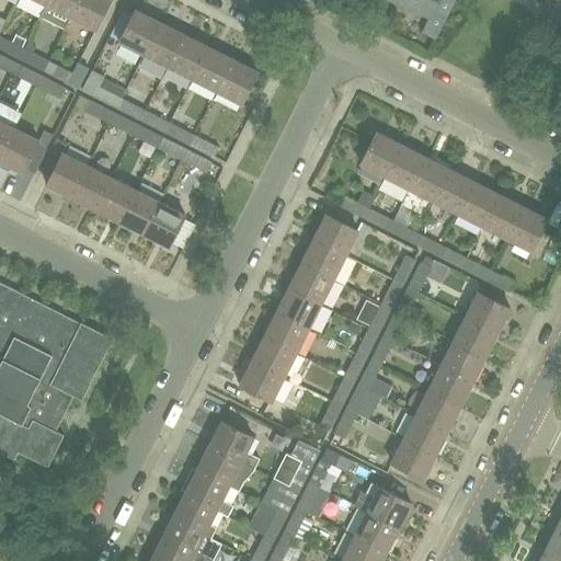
[(65,29),(71,16),(79,0),(48,0),(46,4),(41,16),(65,29)]
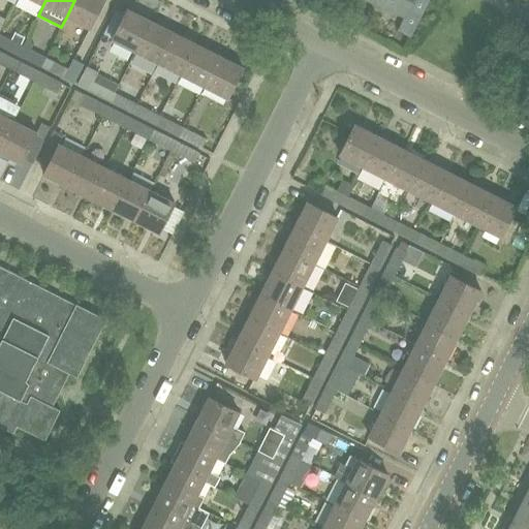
[(90,28),(103,0),(74,0),(67,16),(90,28)]
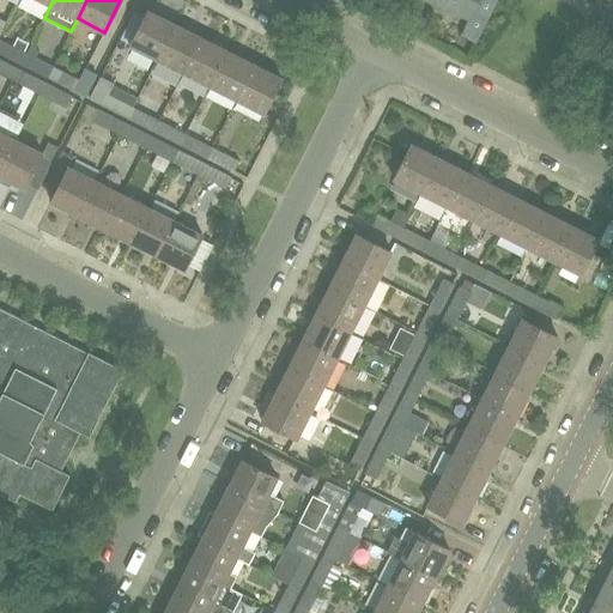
[(472,13),(479,0),(434,0),(469,18),(460,36),(475,44),(487,22),(472,13)]
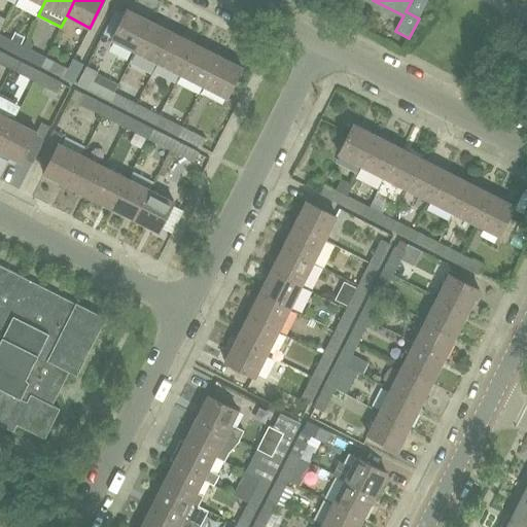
[(135,50),(150,21),(127,9),(111,39),(135,50)]
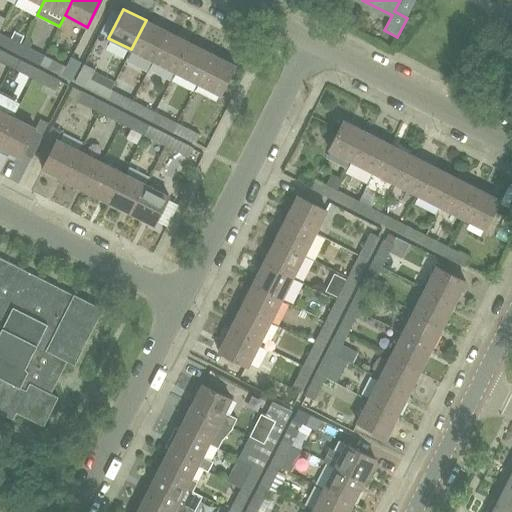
[(153,60),(168,31),(146,20),(131,49),(153,60)]
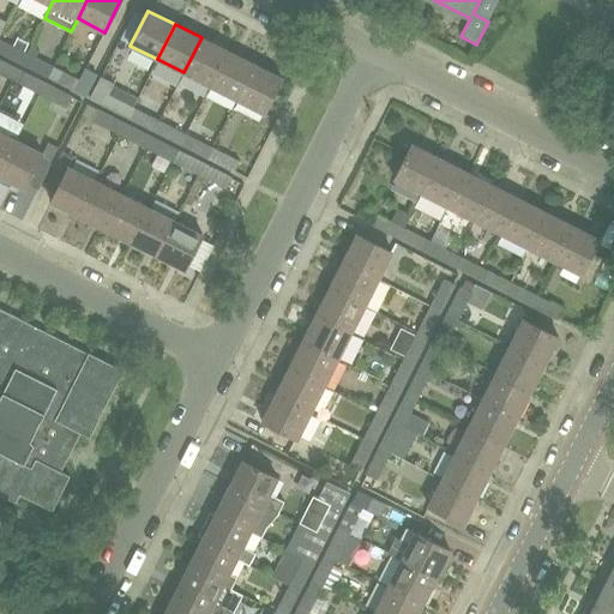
[(210,86),(228,52),(202,37),(184,72),(210,86)]
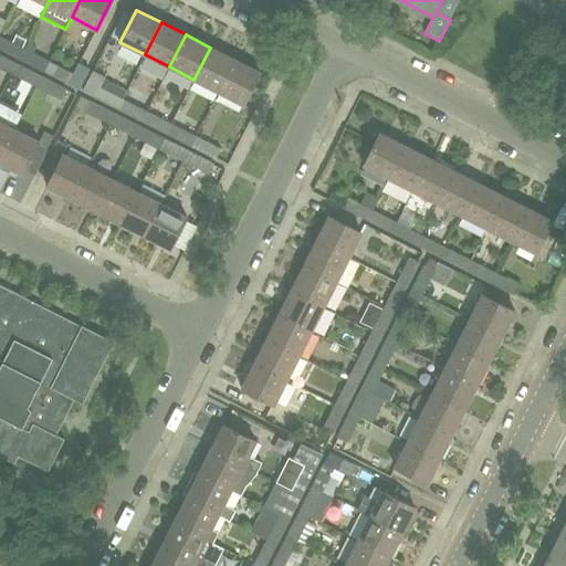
[(24,50),(0,37),(0,49),(20,59),(24,50)]
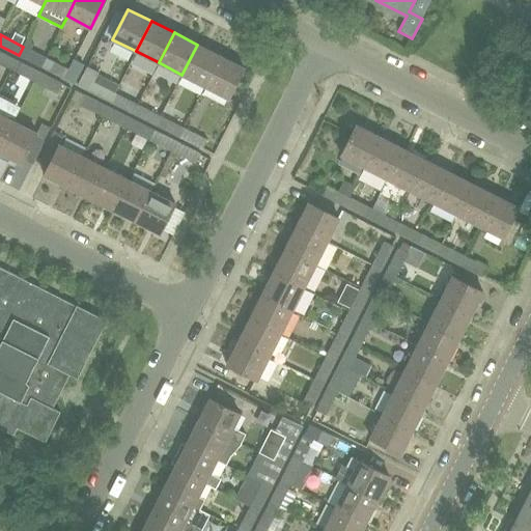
[(204,86),(220,56),(197,45),(182,75),(204,86)]
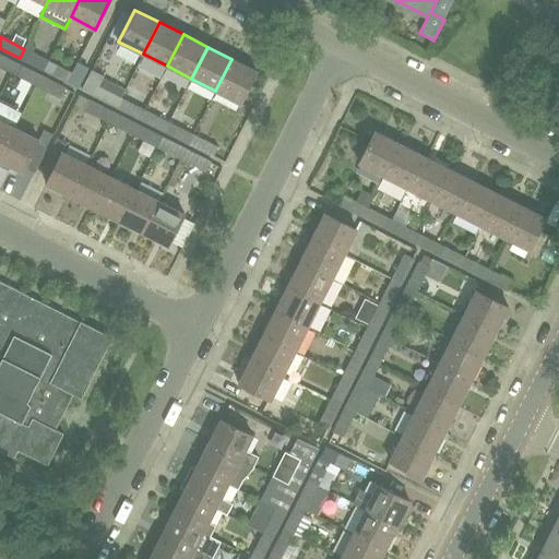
[(48,61),(24,49),(20,58),(44,70),(48,61)]
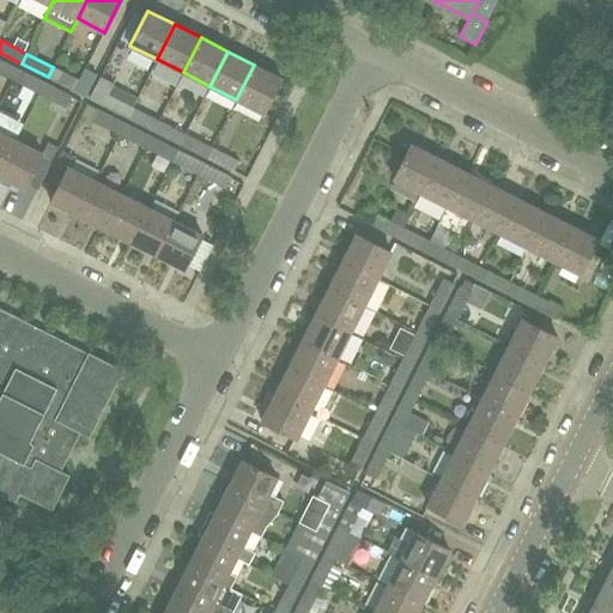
[(0,73),(12,79),(17,70),(0,60),(0,73)]
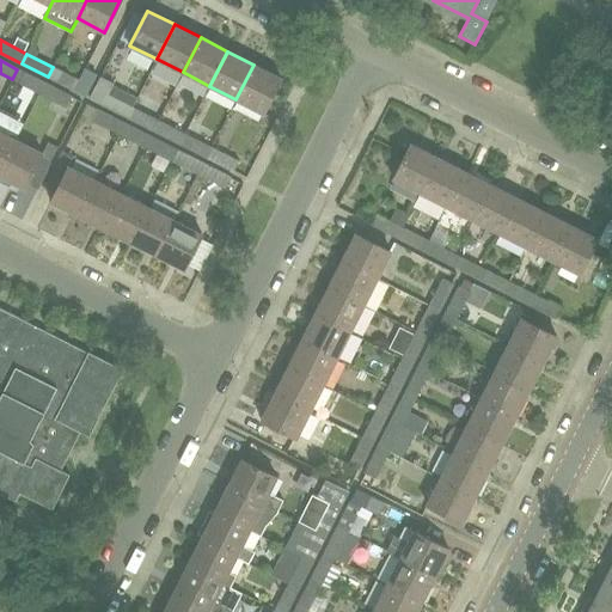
[(263,112),(281,78),(254,65),(236,99),(263,112)]
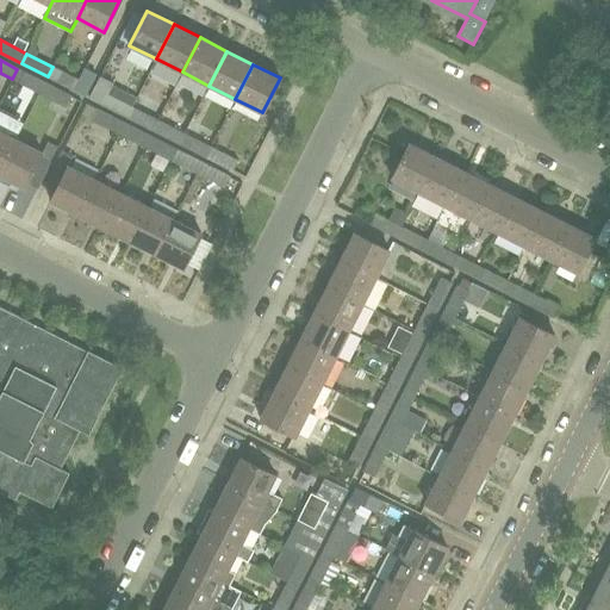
[(53,67),(48,76),(85,95),(95,74),(85,68),(79,80),(53,67)]
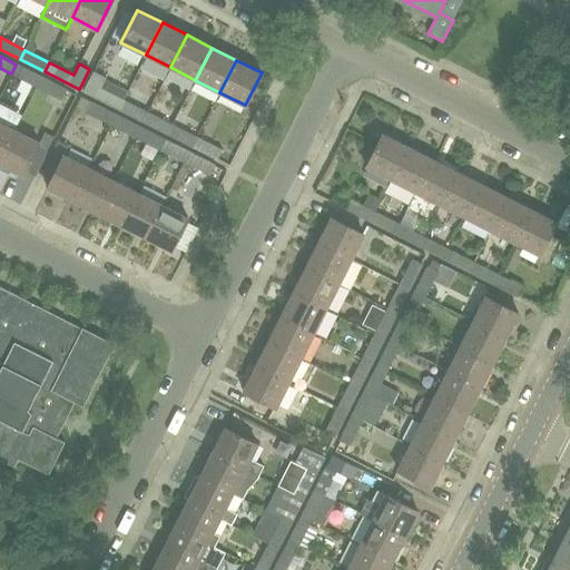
[(36,86),(40,77),(16,65),(11,74),(36,86)]
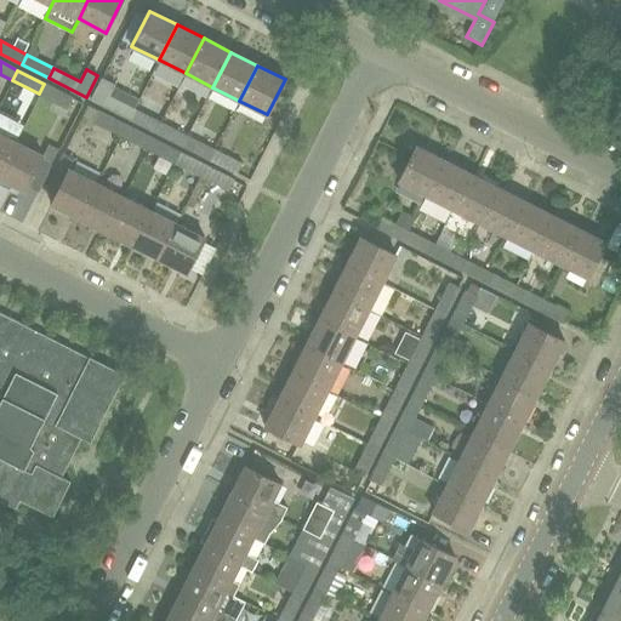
[(90,100),(129,119),(134,109),(108,96),(114,85),(101,78),(90,100)]
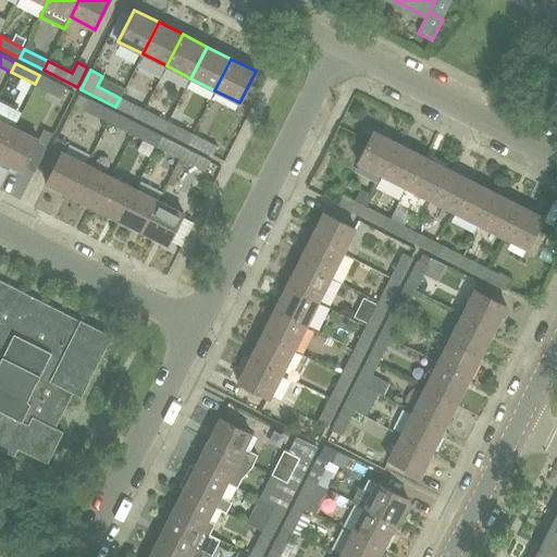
[(39,75),(35,84),(60,97),(64,88),(39,75)]
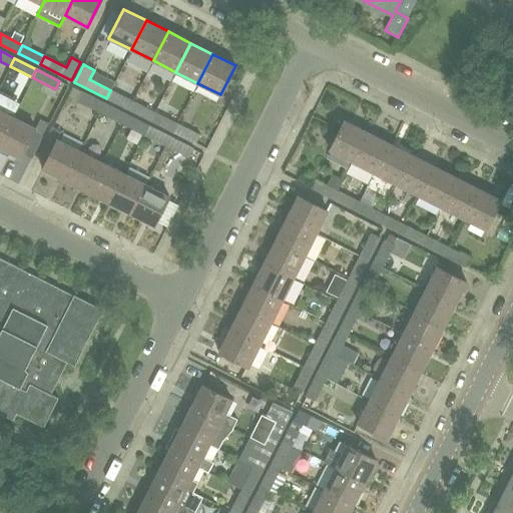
[(110,90),(106,98),(128,109),(132,101),(110,90)]
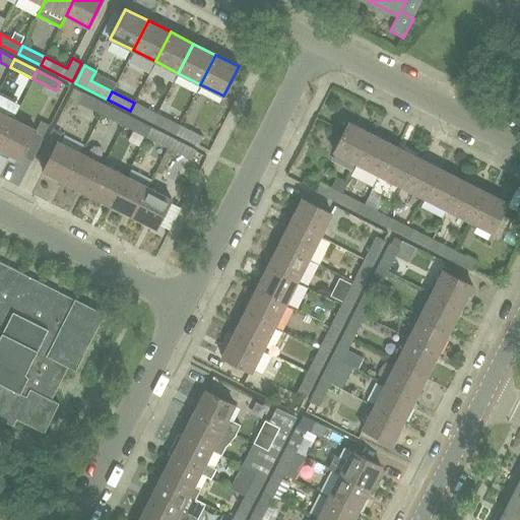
[(101,114),(105,105),(82,93),(78,102),(101,114)]
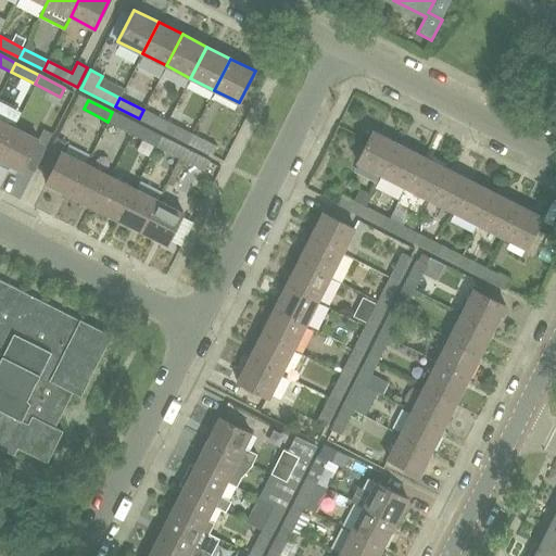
[(163,130),(168,122),(143,110),(139,118),(163,130)]
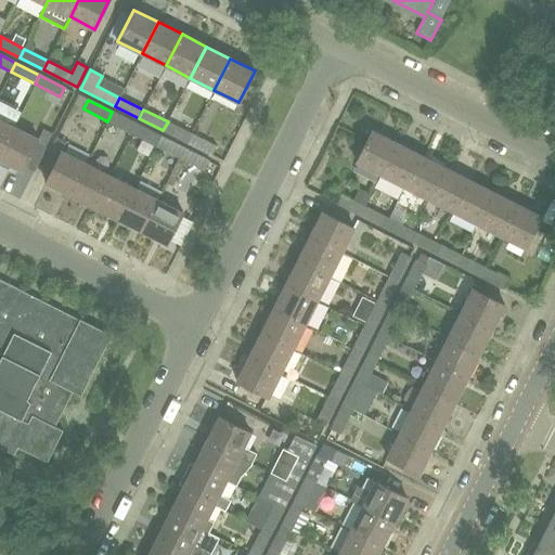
[(112,112),(107,121),(131,133),(136,124),(112,112)]
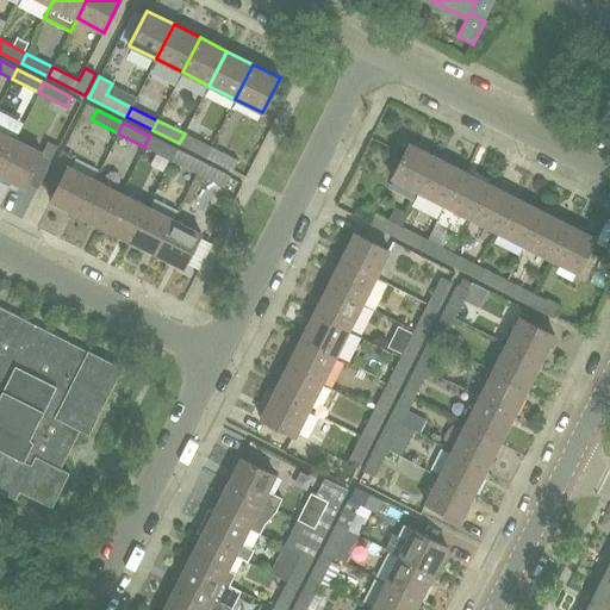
[(0,167),(14,139),(0,132),(0,167)]
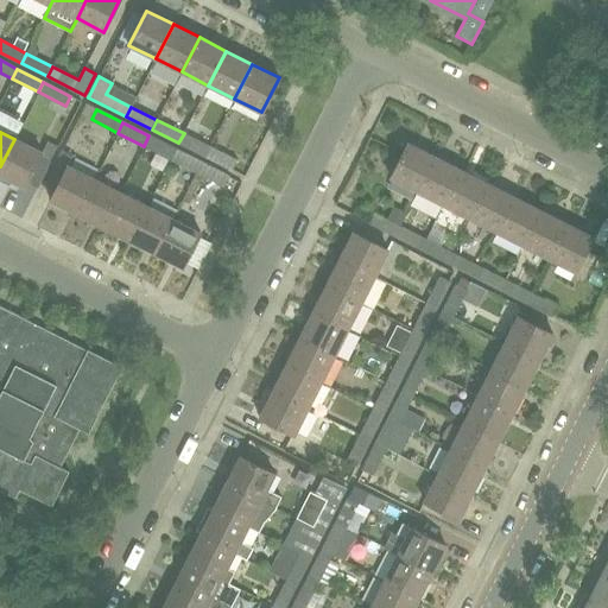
[(206,156),(210,146),(184,133),(178,143),(206,156)]
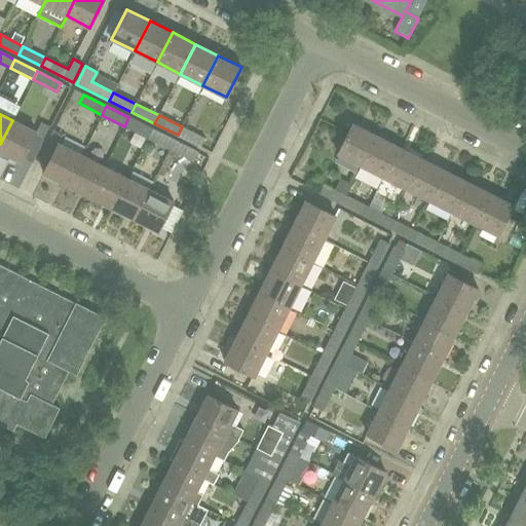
[(152,129),(128,117),(124,126),(147,138),(152,129)]
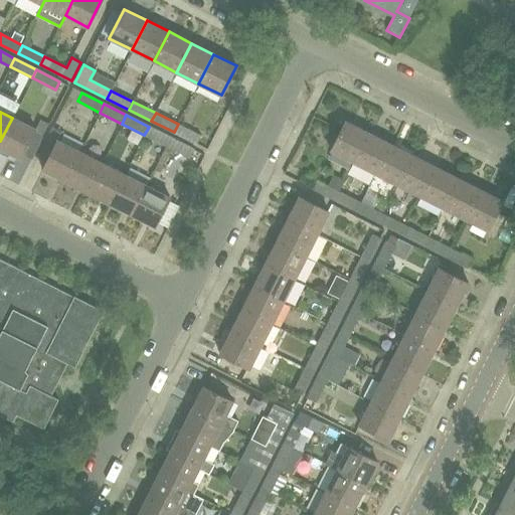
[(0,148),(20,159),(35,130),(12,118),(0,141),(0,148)]
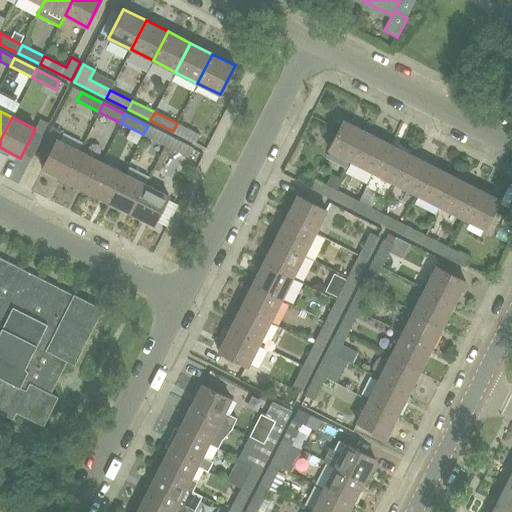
[(350,161),(365,132),(343,120),(328,150),(350,161)]
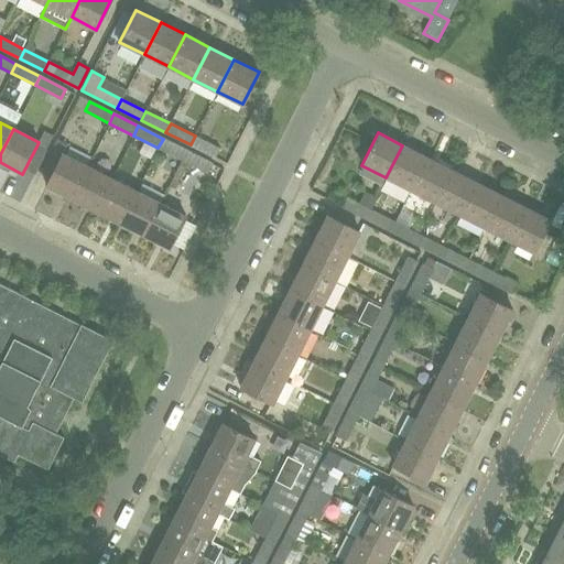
[(195,136),(191,144),(216,158),(220,149),(195,136)]
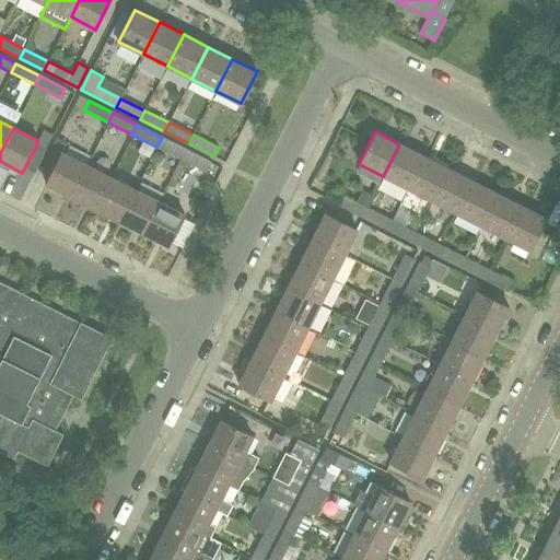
[(162,138),(156,147),(182,159),(186,150),(162,138)]
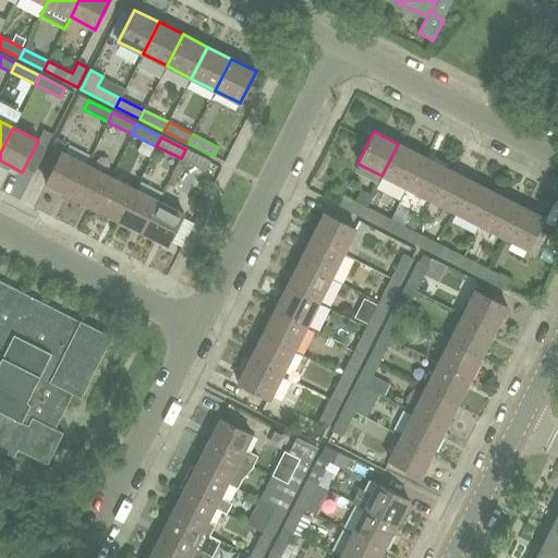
[(407,189),(423,156),(398,144),(381,176),(407,189)]
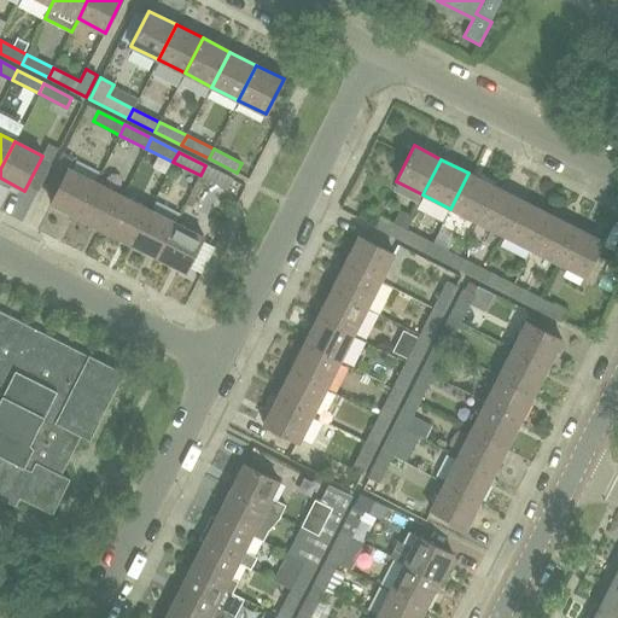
[(205,165),(200,175),(228,190),(233,179),(205,165)]
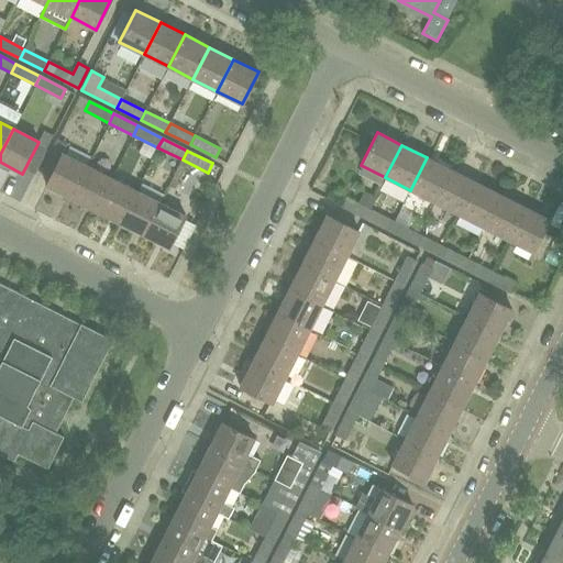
[(70,198),(87,166),(62,154),(46,186),(70,198)]
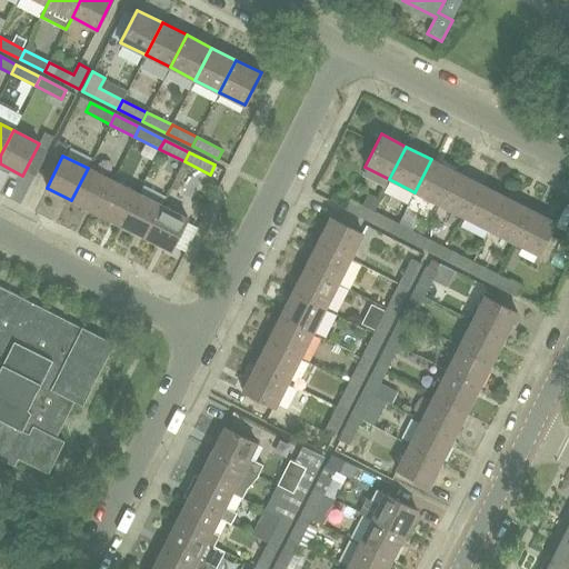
[(439,205),(456,171),(431,159),(415,192),(439,205)]
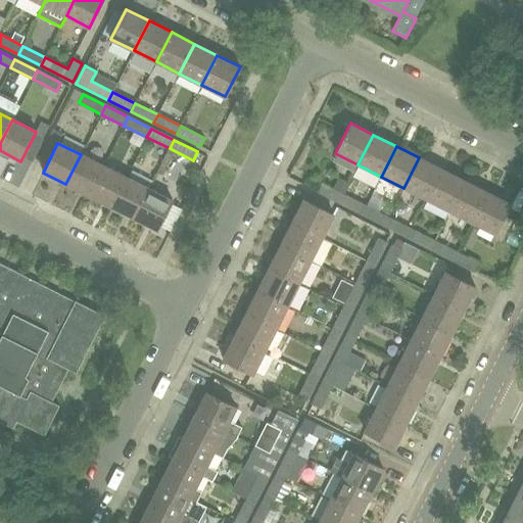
[(88,195),(103,165),(81,154),(65,184),(88,195)]
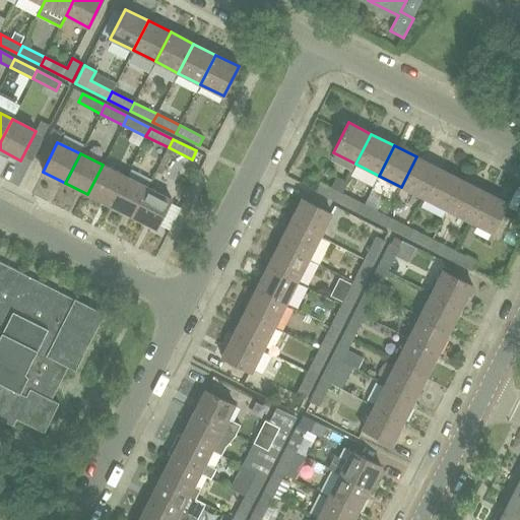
[(424,198),(439,169),(416,156),(401,187),(424,198)]
